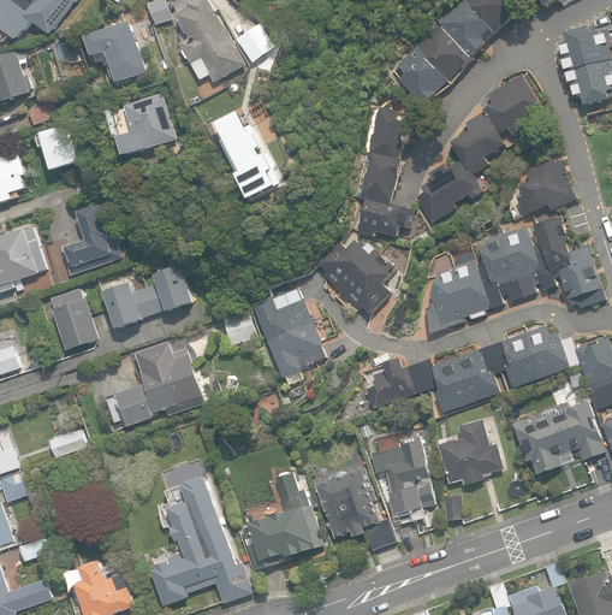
[(24,16),(48,34),(73,1),(75,3),(76,0),(37,0),(24,16)]
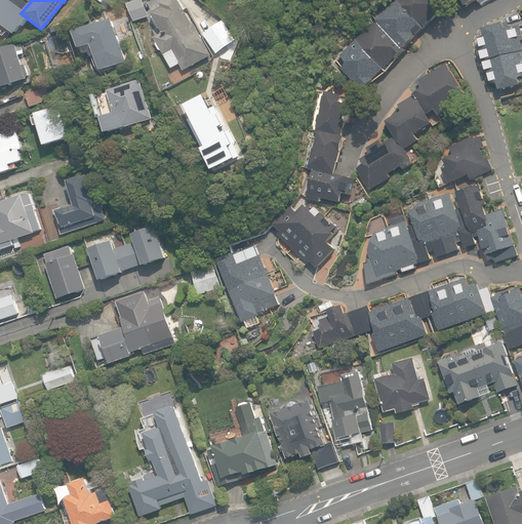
[(126,4),(132,18),(145,14),(138,0),(126,4)]
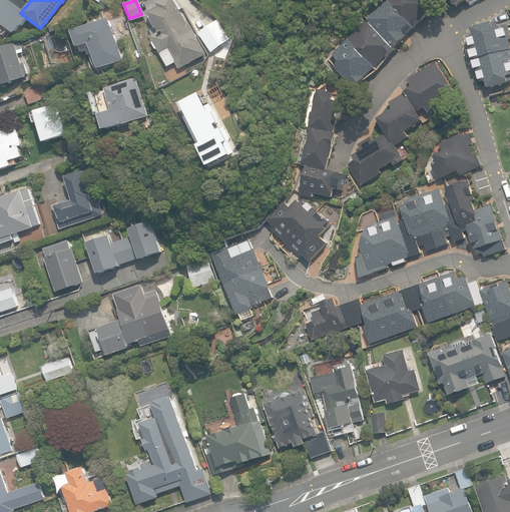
[(149,36),(151,41),(150,43),(153,49),(156,49),(165,66),(173,62),(176,68),(204,53),(187,22),(185,23),(173,0),(161,0),(155,4),(157,6),(146,12),(157,32),(149,36)]
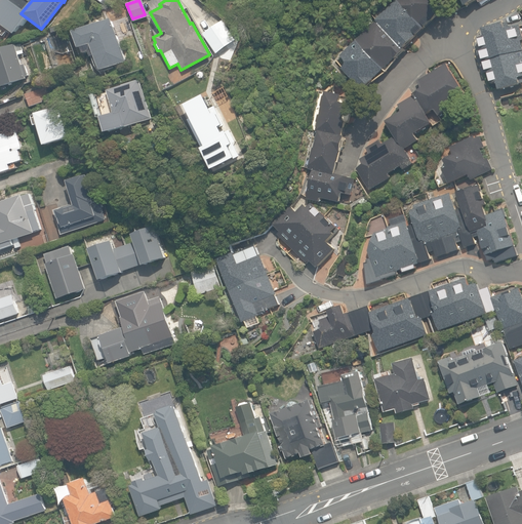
[(442,8),(434,0),(393,0),(372,17),(372,19),(337,54),(345,64),(339,68),(360,88),(403,50),(401,47),(422,30),(419,28),(442,8)]
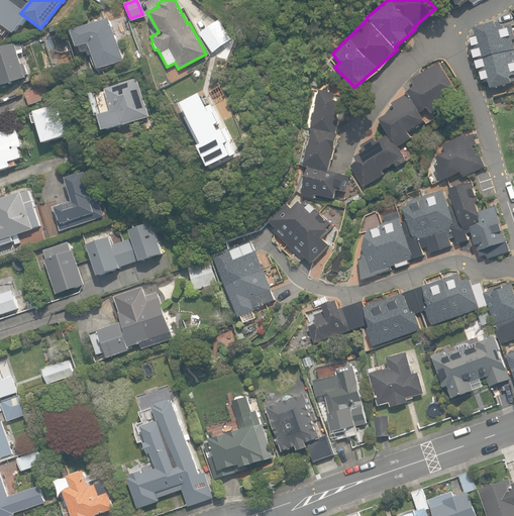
[(114,6),(117,13),(124,11),(121,4),(114,6)]
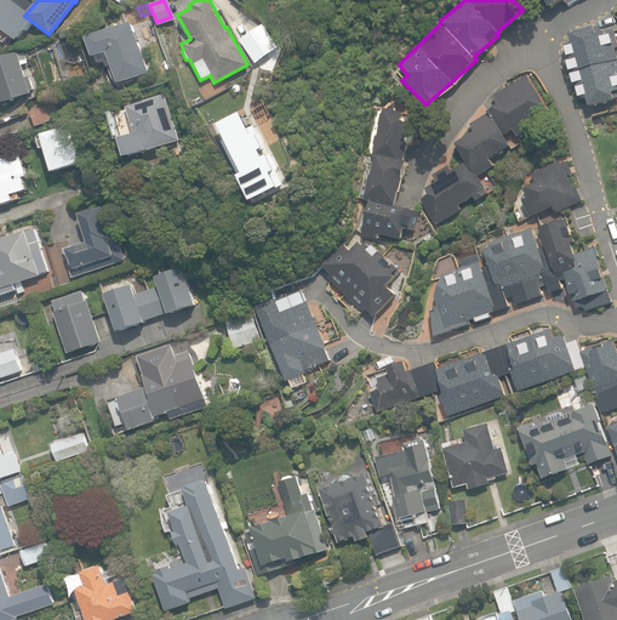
[(108,58),(116,83),(146,72),(129,21),(85,37),(92,56),(95,56),(96,62),(108,58)]
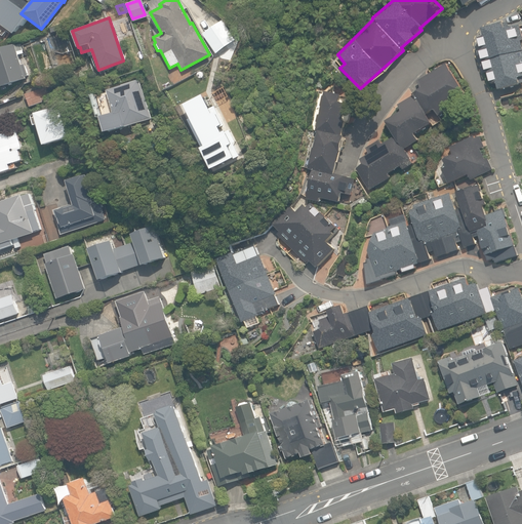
[(217,21),(199,33),(213,52),(232,40),(217,21)]
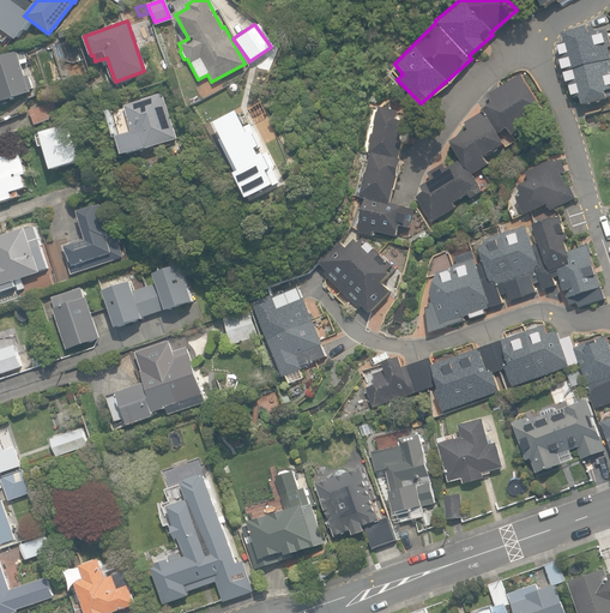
[(608,46),(604,29),(591,32),(590,26),(560,34),(561,38),(557,40),(559,42),(554,43),(557,58),(554,59),(560,83),(565,82),(565,84),(567,84),(571,97),(579,96),(580,103),(609,96),(608,89),(609,88),(609,65),(605,47),(608,46)]
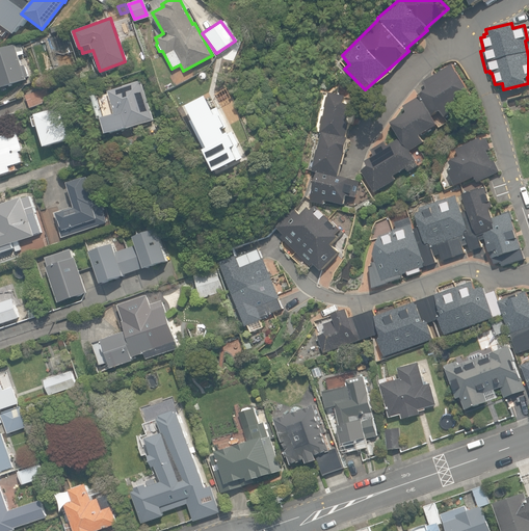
[(0,86),(25,79),(24,77),(26,76),(23,63),(20,64),(17,55),(22,53),(18,44),(0,48),(0,86)]
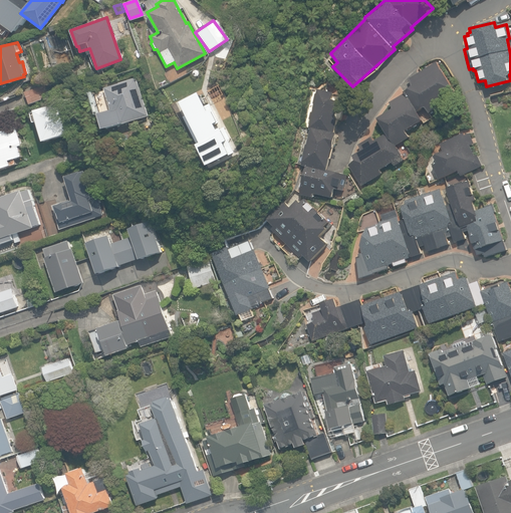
[(346,165),(359,186),(380,173),(378,170),(391,163),(393,166),(402,160),(394,147),(409,138),(405,132),(421,121),(416,113),(423,109),(425,114),(454,95),(433,62),(406,79),(411,86),(401,92),(401,94),(388,102),(392,108),(375,118),(381,129),(355,145),(359,151),(350,157),(352,160),(346,165)]
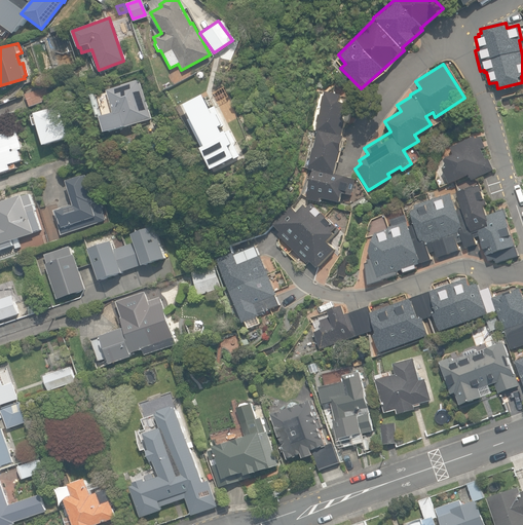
[(101,116),(107,134),(150,118),(137,79),(105,89),(112,112),(101,116)]
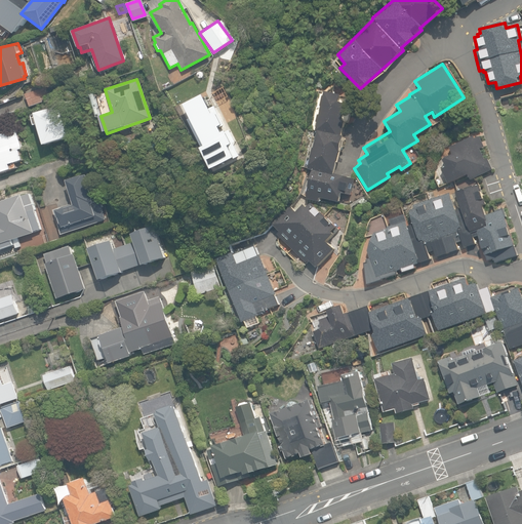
[(24,94),(28,107),(46,99),(42,87),(24,94)]
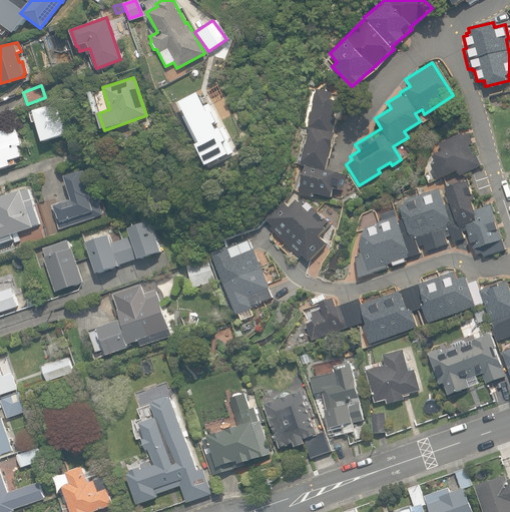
[(304,166),(297,193),(311,197),(312,192),(332,197),(334,188),(340,190),(344,174),(325,170),(330,148),(332,148),(336,133),(333,132),(337,117),(333,117),(337,101),(331,99),(332,93),(315,89),(314,94),(312,93),(309,105),(312,106),(310,111),(307,111),(305,121),(307,121),(305,130),(307,130),(304,144),(302,144),(300,155),(301,156),(299,165),(304,166)]
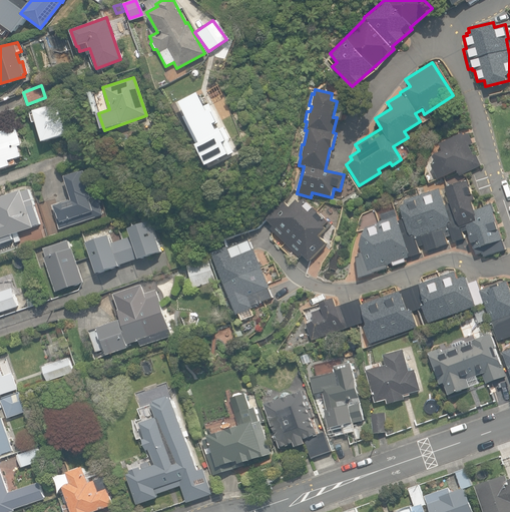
[(231,151),(225,139),(227,137),(218,119),(216,121),(206,102),(202,105),(195,92),(177,101),(183,114),(180,115),(203,164),(231,151)]
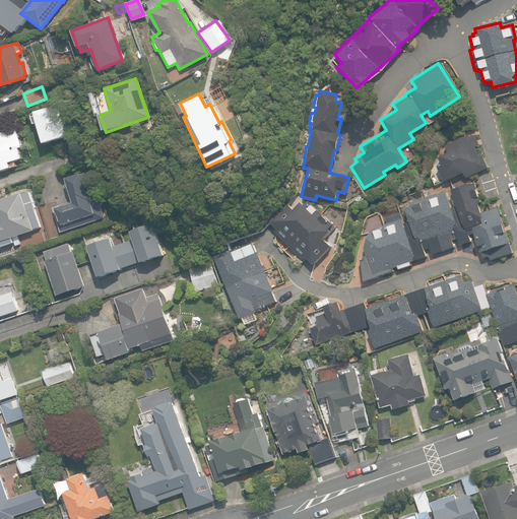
[(34,125),(40,123),(48,145),(69,137),(57,105),(37,113),(37,114),(30,116),(34,125)]
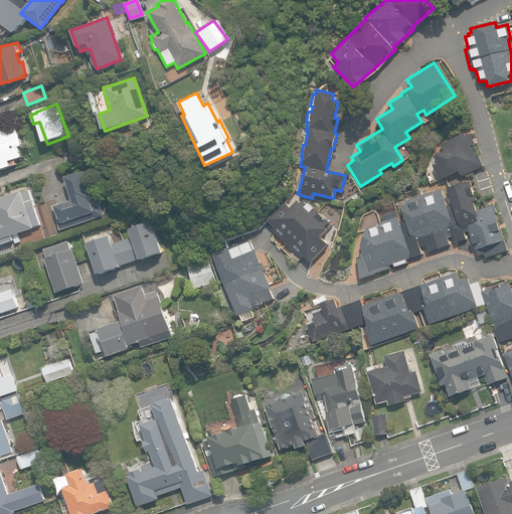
[(0,168),(14,164),(13,159),(20,156),(16,146),(19,145),(14,127),(0,131),(0,168)]
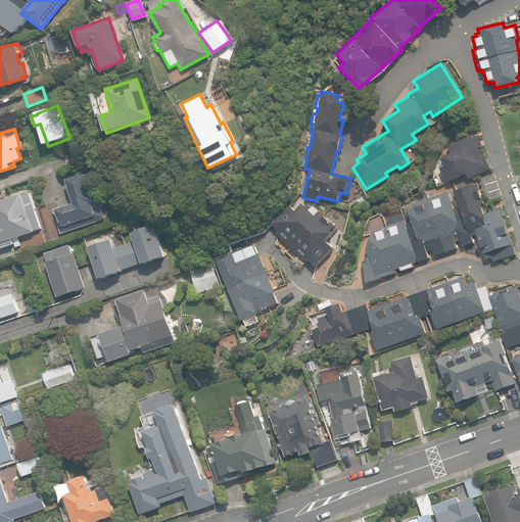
[(443,167),(437,169),(443,183),(464,175),(466,179),(489,170),(484,157),(481,158),(477,149),(480,147),(476,136),(471,138),(470,135),(445,145),(450,153),(439,157),(443,167)]
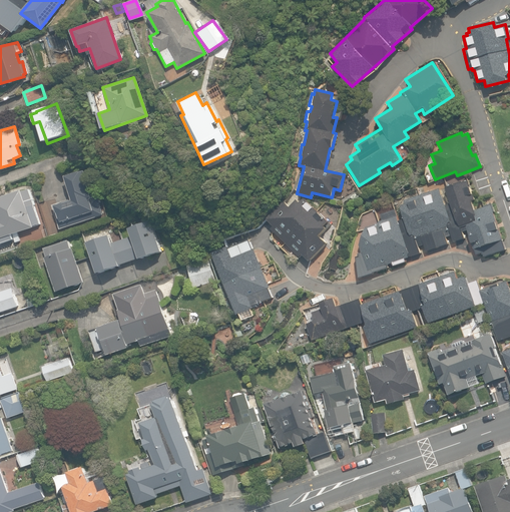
[(88,194),(81,170),(63,176),(70,197),(50,204),(57,228),(104,212),(97,191),(88,194)]
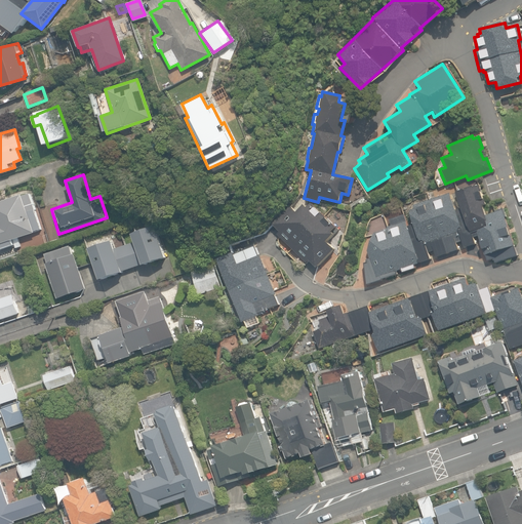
[(362,263),(364,284),(396,274),(395,271),(399,269),(400,272),(413,268),(412,265),(429,258),(427,252),(431,250),(434,257),(456,249),(454,243),(458,241),(460,248),(473,243),(478,259),(486,256),(487,262),(493,260),(494,263),(515,255),(502,216),(504,215),(502,207),(484,213),(482,206),(485,205),(478,184),(454,192),(459,207),(453,208),(448,192),(410,204),(411,209),(407,210),(411,224),(406,226),(402,213),(387,218),(388,223),(383,225),(385,229),(372,233),(365,251),(367,257),(364,258),(364,262),(362,263)]
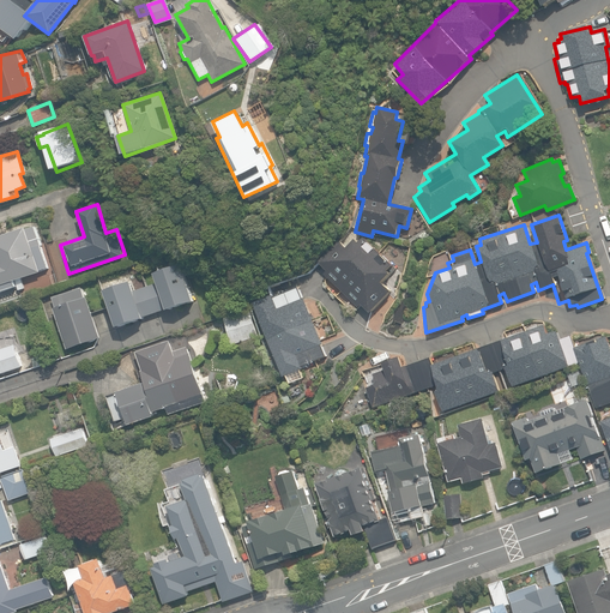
[(0,284),(38,272),(30,247),(38,245),(31,226),(0,235),(0,284)]
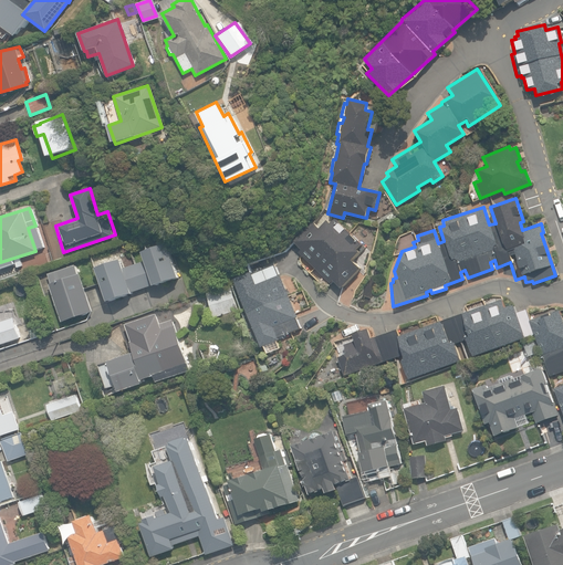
[(300,250),(296,252),(326,282),(329,280),(337,290),(371,257),(333,219),(329,222),(325,220),(318,228),(310,221),(290,240),(300,250)]
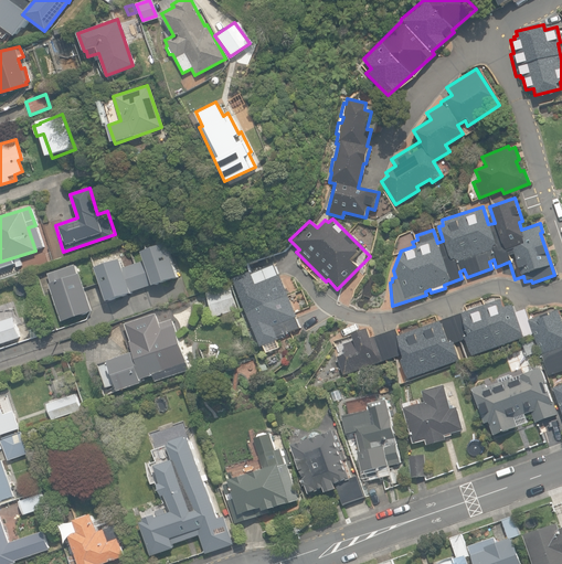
[(152,285),(178,276),(167,243),(141,252),(144,259),(133,263),(140,287),(151,283),(152,285)]
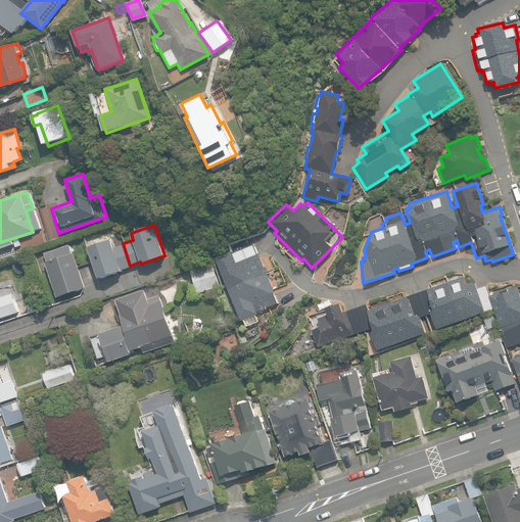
[(113,246),(110,239),(88,246),(98,278),(122,271),(121,269),(130,266),(123,243),(113,246)]
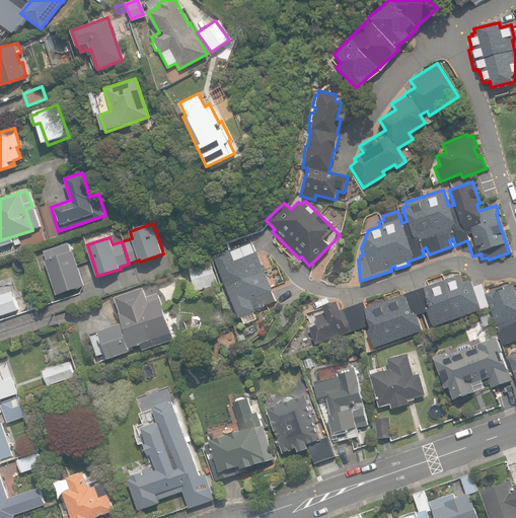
[(70,251),(66,242),(42,250),(45,260),(43,261),(55,295),(83,286),(71,250),(70,251)]
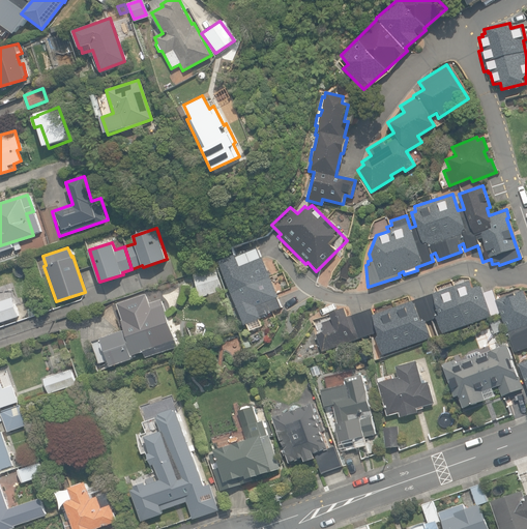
[(281,306),(255,247),(215,264),(241,323),(281,306)]
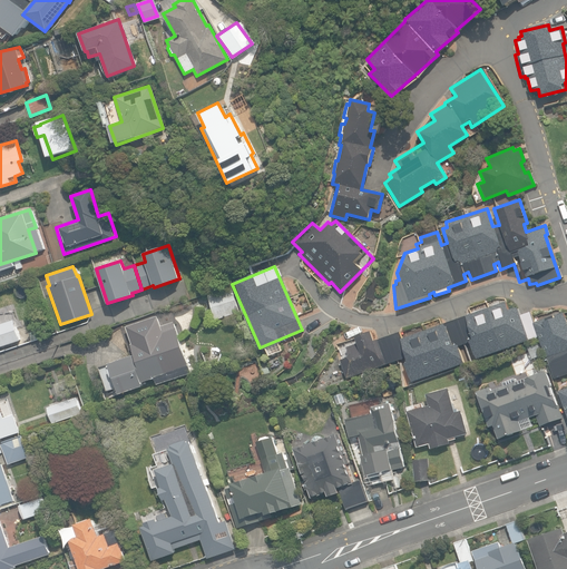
[(205,295),(214,320),(238,312),(230,286),(205,295)]
